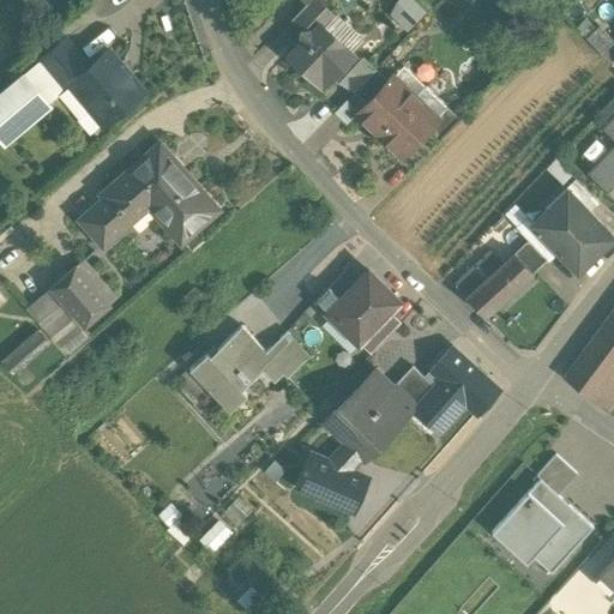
[(309,0),(307,4),(290,20),(300,30),(311,30),(319,20),(324,26),(335,16),(317,0),(309,0)]
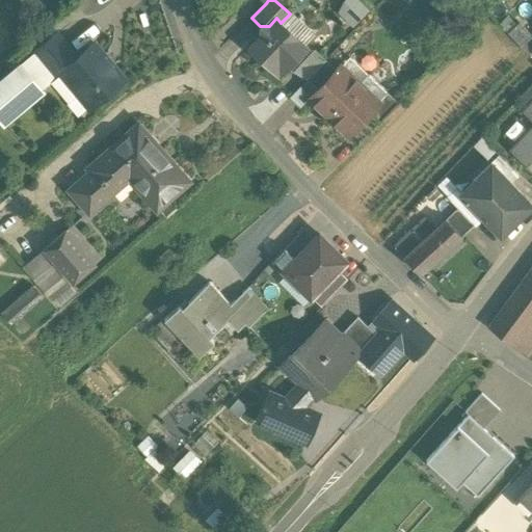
[(372,14),(358,0),(354,0),(341,12),(355,28),(372,14)]
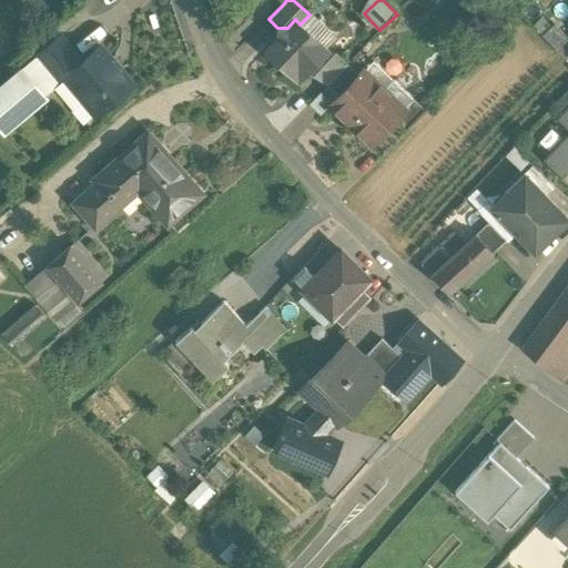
[(295,19),(287,28),(277,28),(277,38),(265,51),(288,73),(297,64),(307,73),(328,51),(300,24),(295,19)]
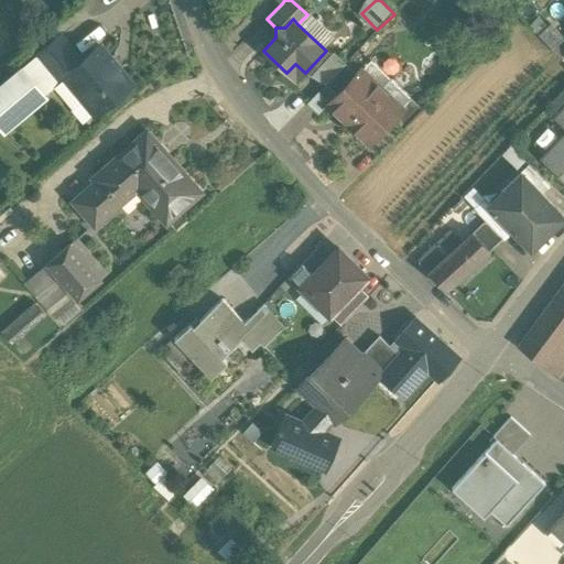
[(563,53),(563,39),(550,23),(538,35),(560,58),(563,53)]
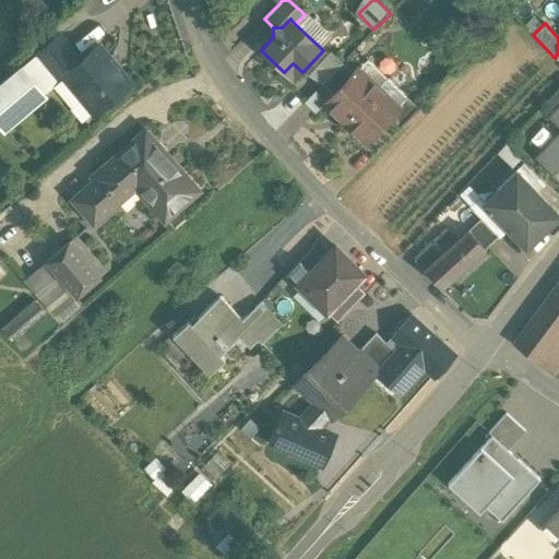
[(61,37),(38,55),(60,81),(67,75),(67,74),(81,61),(61,37)]
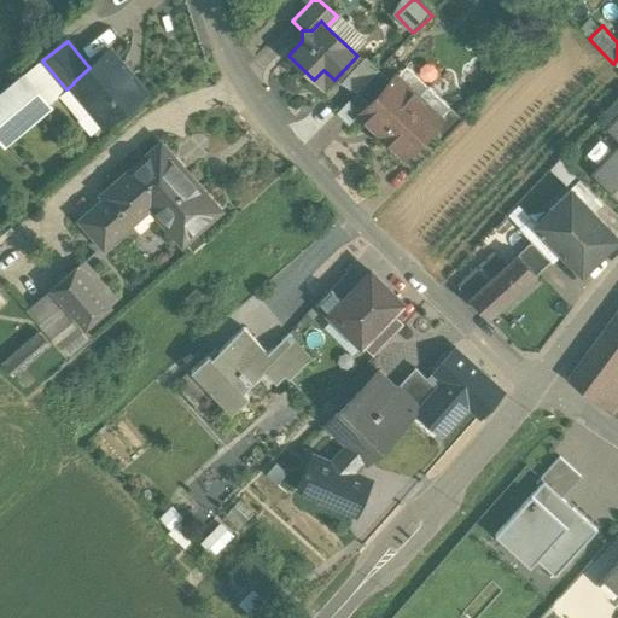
[(89,68),(74,82),(74,83),(108,122),(143,92),(110,52),(89,68)]
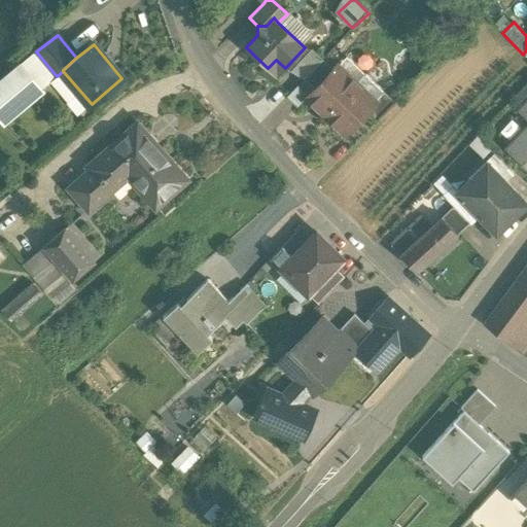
[(364,74),(346,57),(338,65),(356,82),(364,74)]
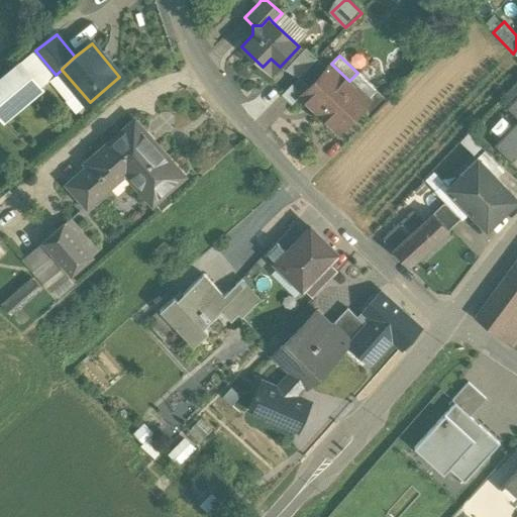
[(316,58),(298,77),(308,87),(326,68),(316,58)]
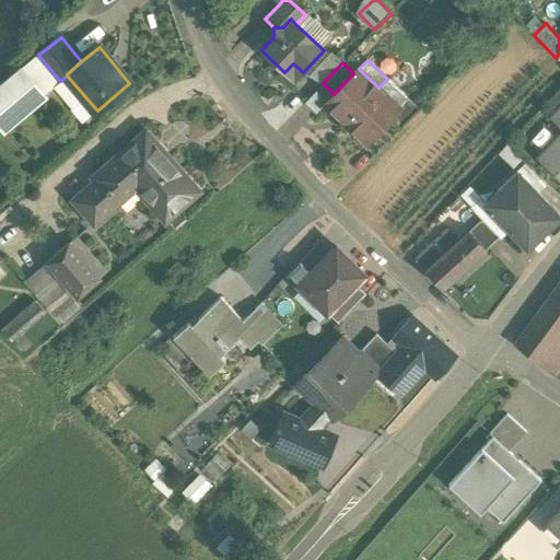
[(22,69),(0,86),(0,125),(4,130),(45,96),(22,69)]
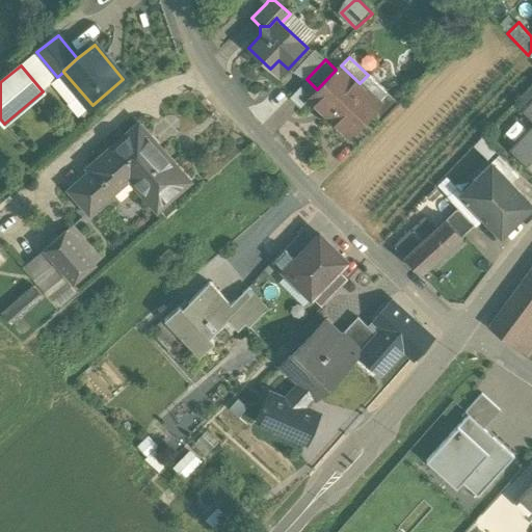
[(317,89),(309,98),(328,116),(360,83),(341,65),(340,65),(336,70),(317,89)]
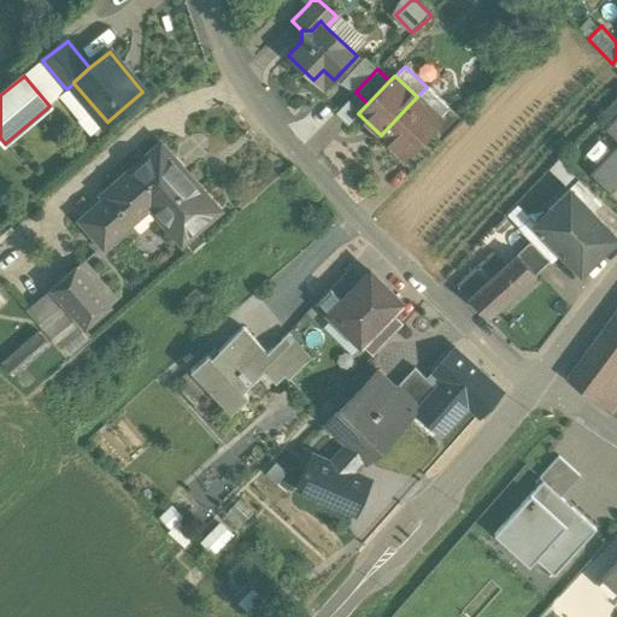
[(448,107),(427,87),(417,97),(439,118),(448,107)]
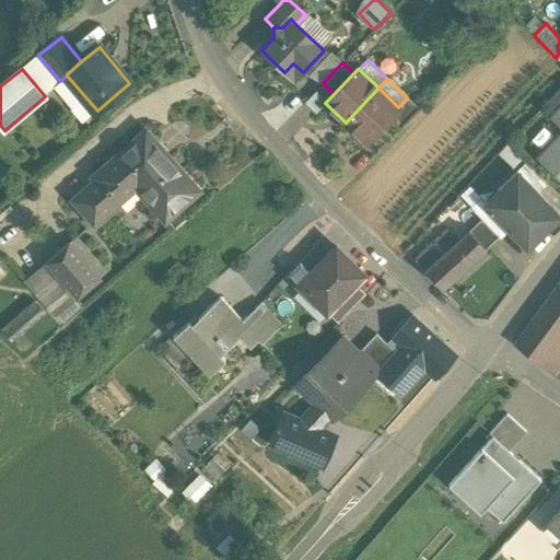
[(378,88),(346,123),(366,142),(388,119),(399,107),(398,107),(378,88)]
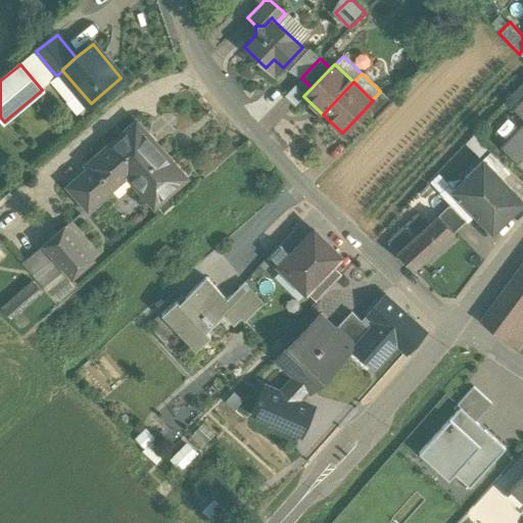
[(372,100),(373,100),(363,111),(374,121),(391,101),(380,91),(372,100)]
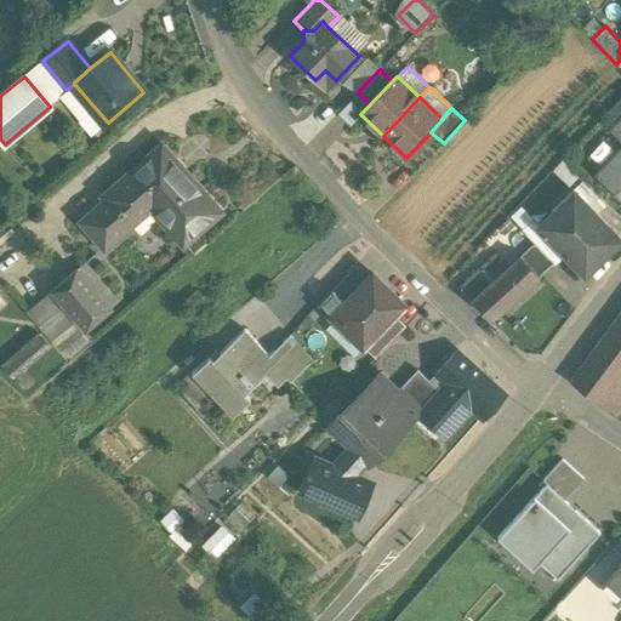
[(620,120),(615,126),(620,131),(620,148),(597,174),(620,195),(620,120)]
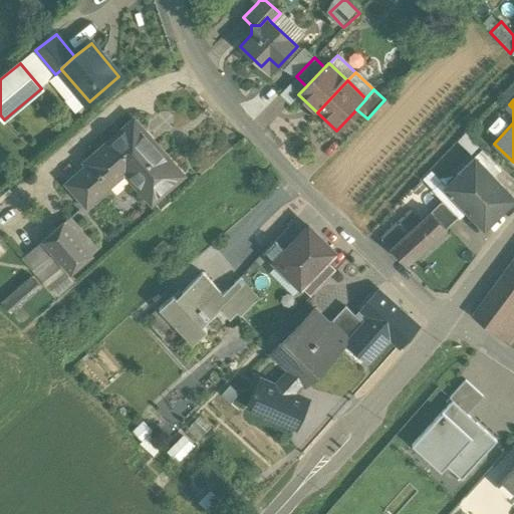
[(181,176),(133,120),(85,163),(87,166),(105,186),(107,185),(104,182),(121,168),(145,195),(153,188),(159,195),(181,176)]
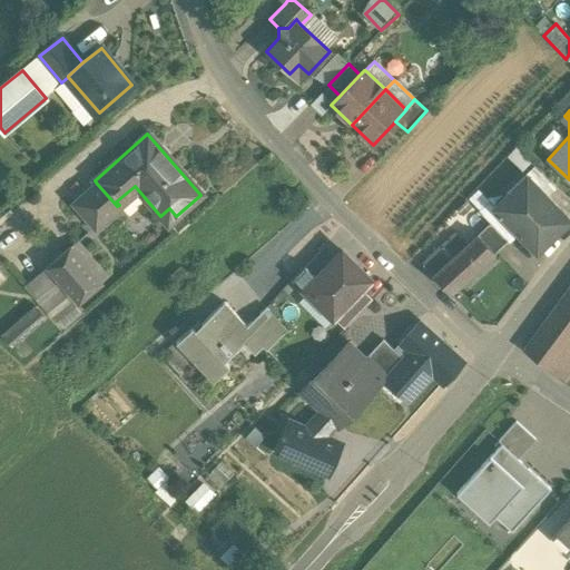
[(556,186),(536,167),(527,175),(527,176),(546,195),(556,186)]
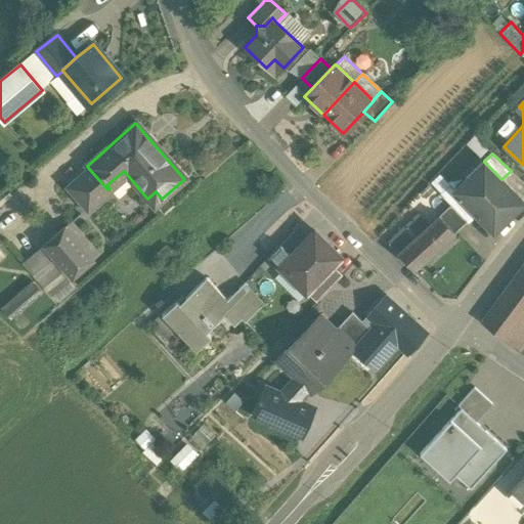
[(484,161),(466,179),(471,184),(460,194),(454,189),(453,190),(475,214),(493,232),(523,203),(501,179),(484,162),(484,161)]
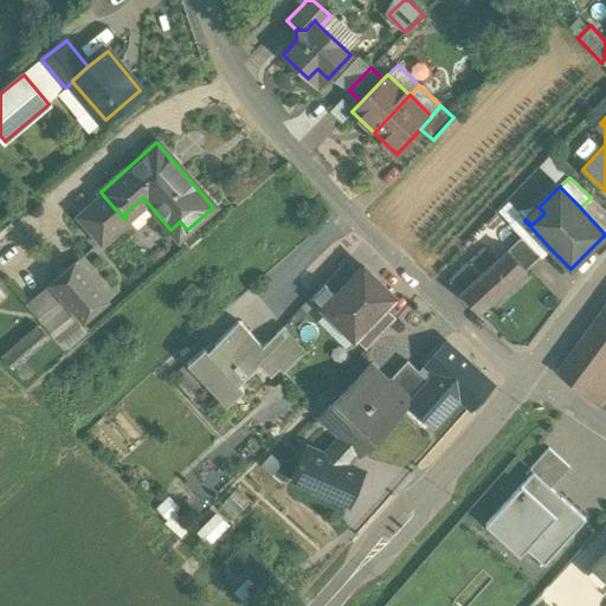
[(103,195),(79,217),(101,240),(124,219),(103,195)]
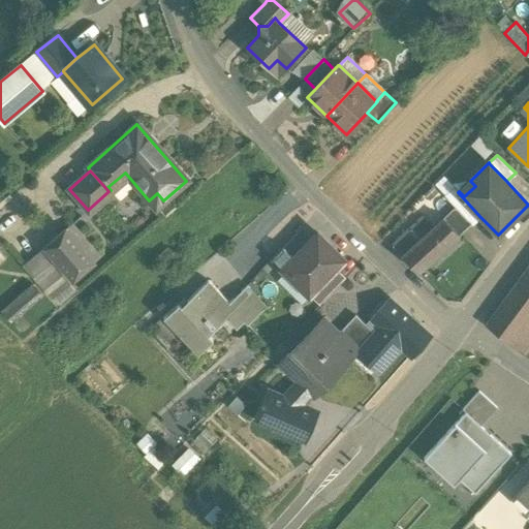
[(479,216),(458,192),(459,191),(456,188),(445,197),(455,208),(471,224),(479,216)]
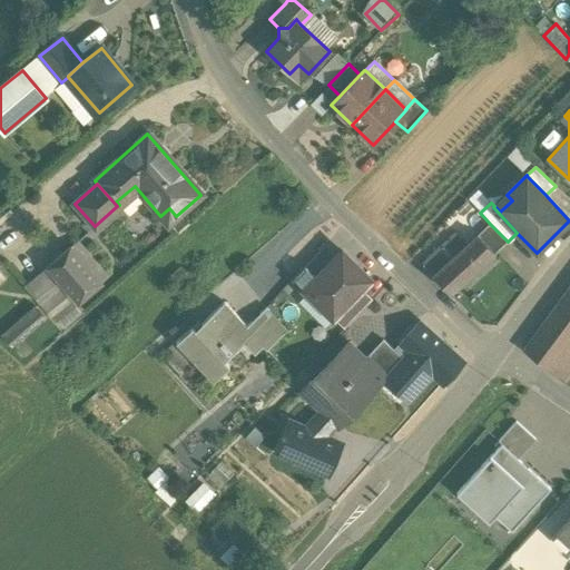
[(508,242),(490,224),(478,236),(495,254),(508,242)]
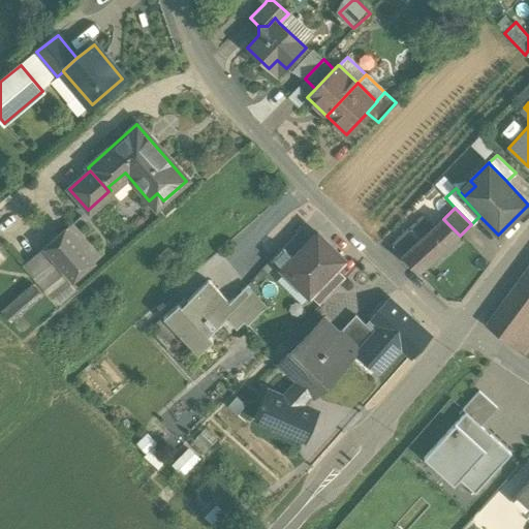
[(422,218),(392,247),(402,257),(433,228),(422,218)]
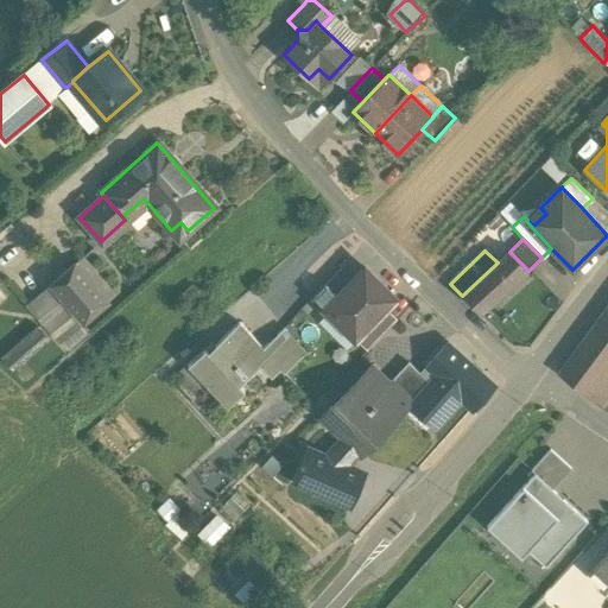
[(498,263),(462,296),(481,314),(529,271),(510,252),(498,263)]
